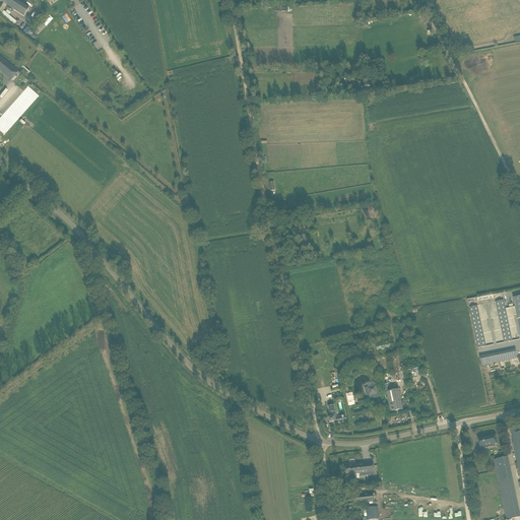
[(16,0),(5,0),(3,3),(12,9),(23,16),(29,8),(16,0)]
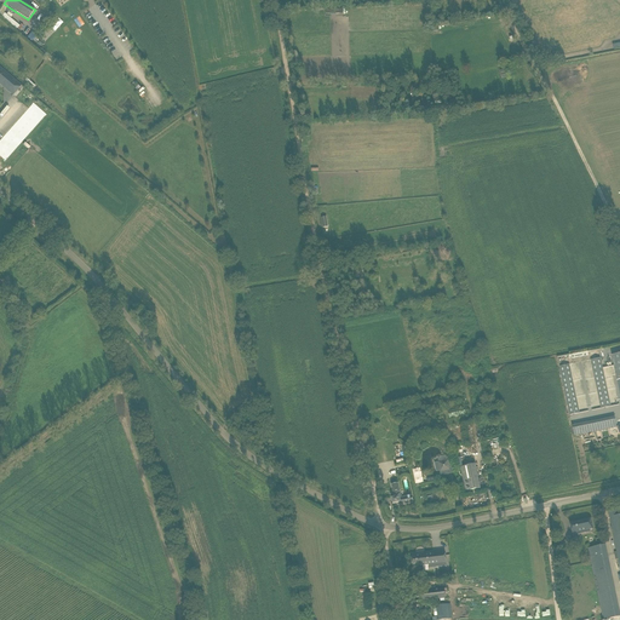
[(0,16),(18,30),(21,27),(4,12),(7,7),(4,4),(0,9),(0,16)]
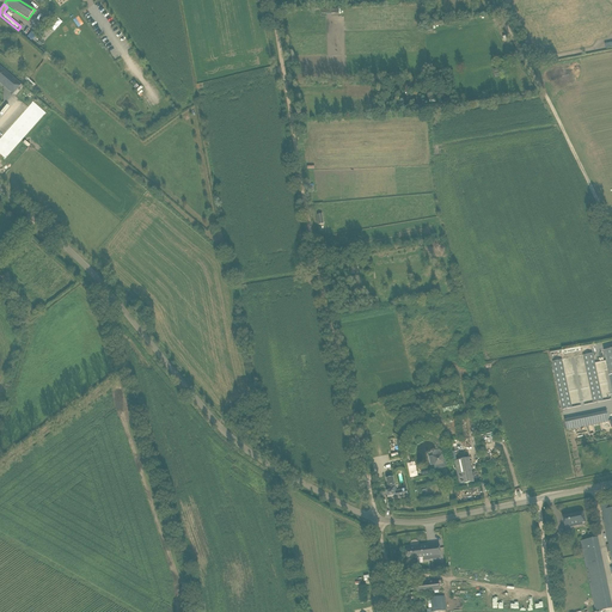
[(73,19),(79,28),(84,23),(78,16),(73,19)]
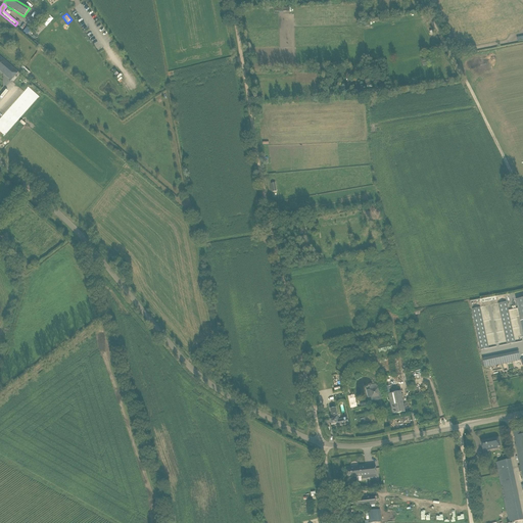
[(18,73),(0,56),(0,70),(0,72),(11,81),(18,73)]
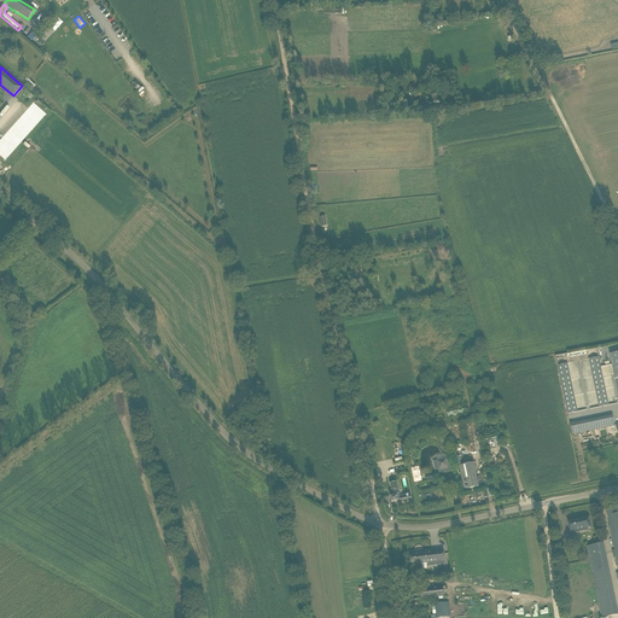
[(46,114),(33,103),(0,139),(0,155),(6,159),(46,114)]
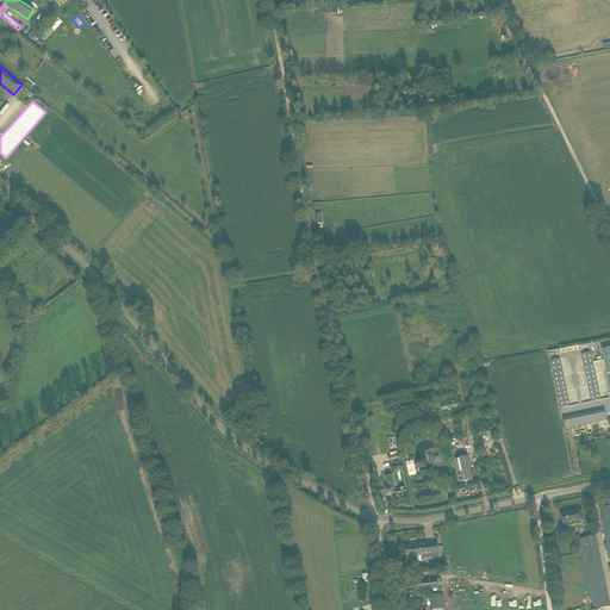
[(0,118),(11,106),(12,104),(8,101),(0,110),(0,118)]
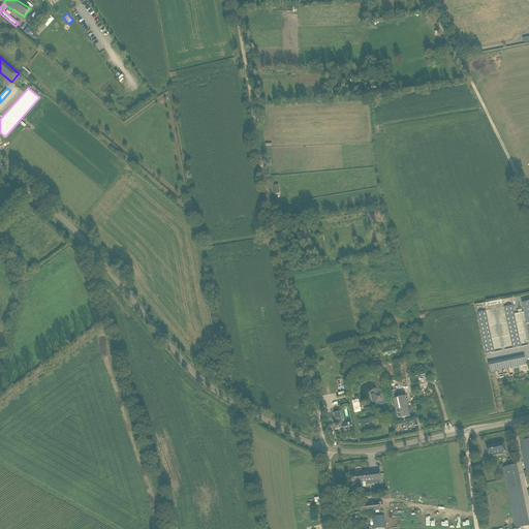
[(514,305),(505,307),(514,348),(522,347),(514,305)]
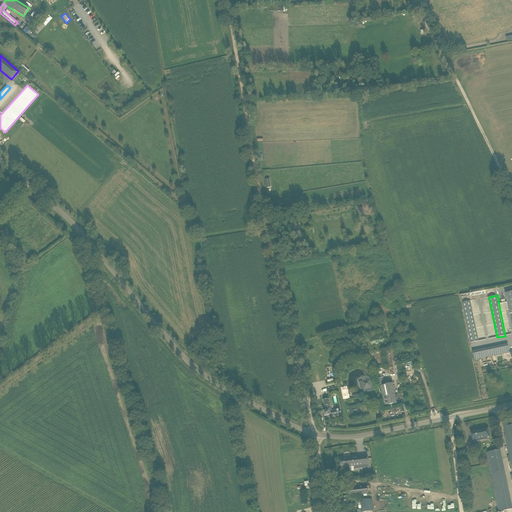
[(470,301),(462,303),(470,343),(478,341),(470,301)]
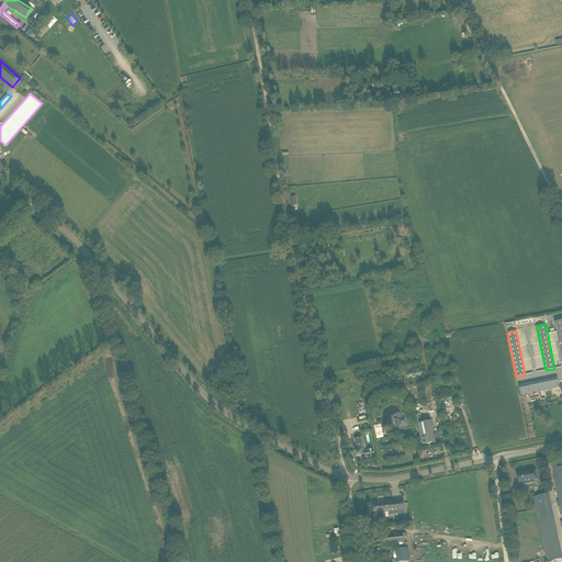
[(424,369),(406,372),(407,380),(425,375),(424,369)]
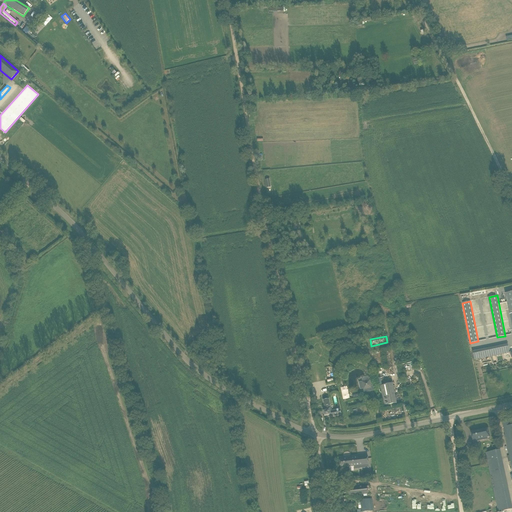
[(508,344),(472,352),(474,360),(509,353),(508,344)]
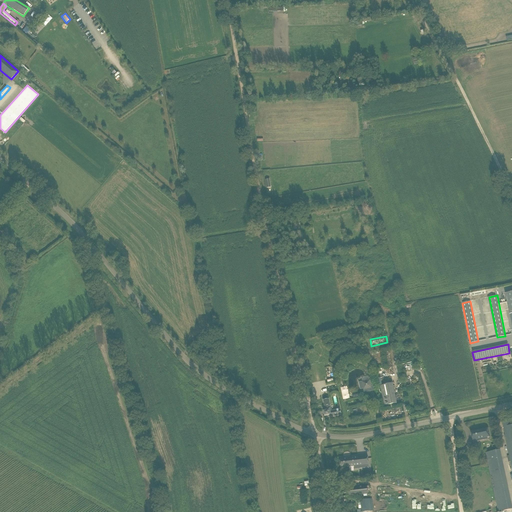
[(372,388),(370,380),(362,382),(363,390),(372,388)]
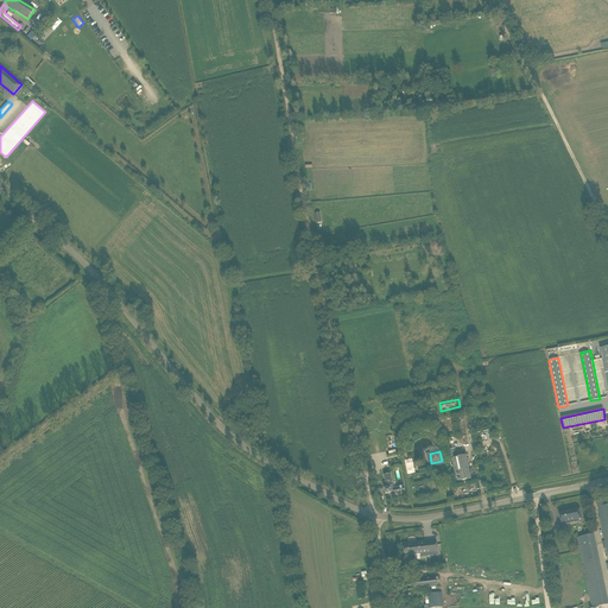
[(451,458),(455,476),(456,482),(472,479),(470,474),(466,455),(451,458)]
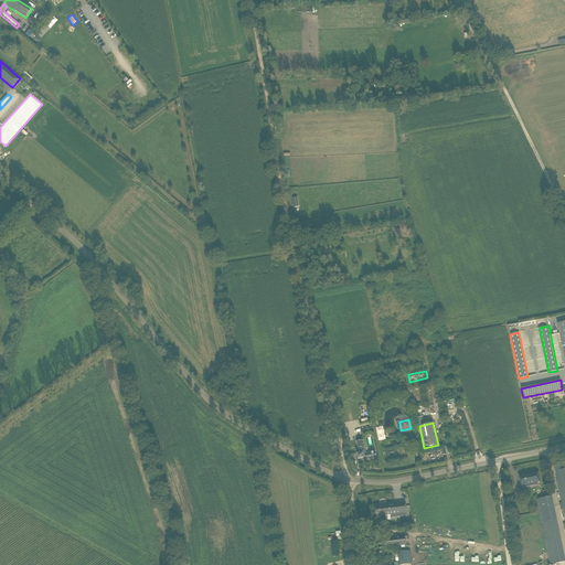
[(363,440),(362,440),(356,441),(359,454),(356,455),(358,460),(360,459),(360,461),(376,458),(375,451),(365,454),(363,440)]
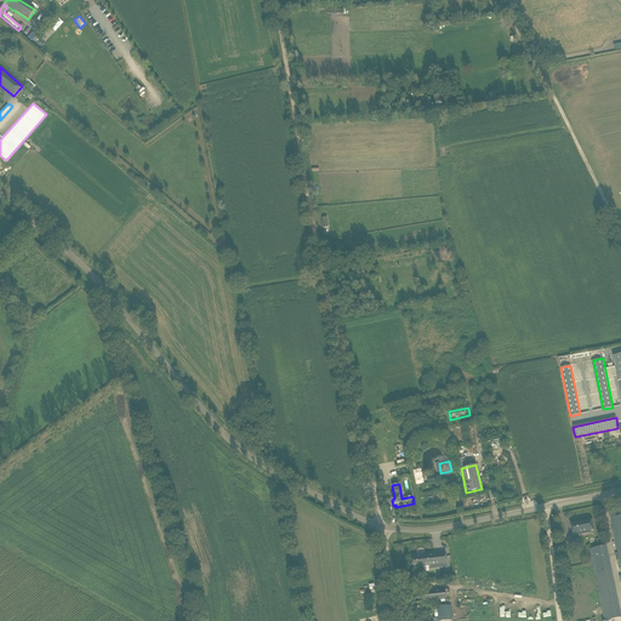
[(620,516),(610,518),(613,530),(613,531),(617,553),(615,553),(616,562),(620,560),(620,568),(620,516)]
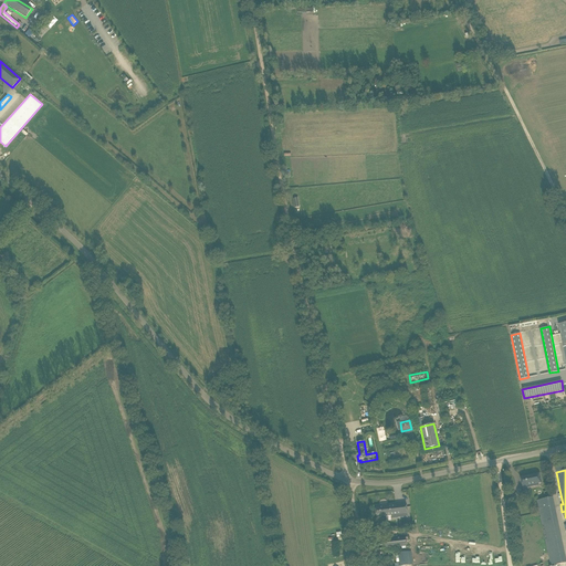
[(520,478),(522,488),(527,485),(528,489),(530,489),(528,488),(535,486),(535,484),(542,483),(540,473),(520,478)]
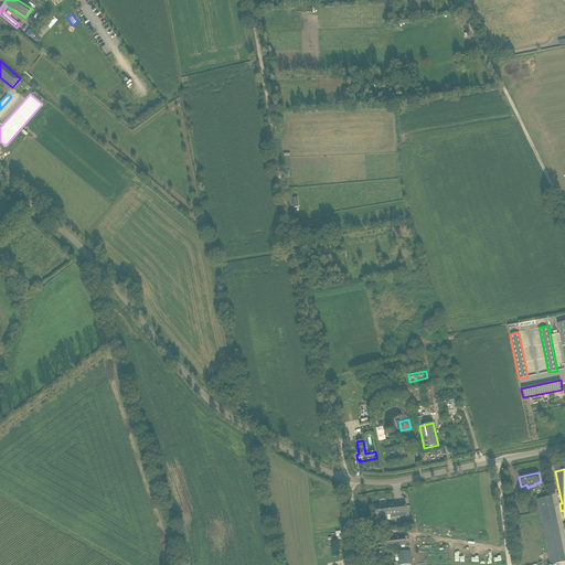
[(552,497),(536,500),(541,520),(545,543),(561,540),(556,516),(553,502),(552,497)]
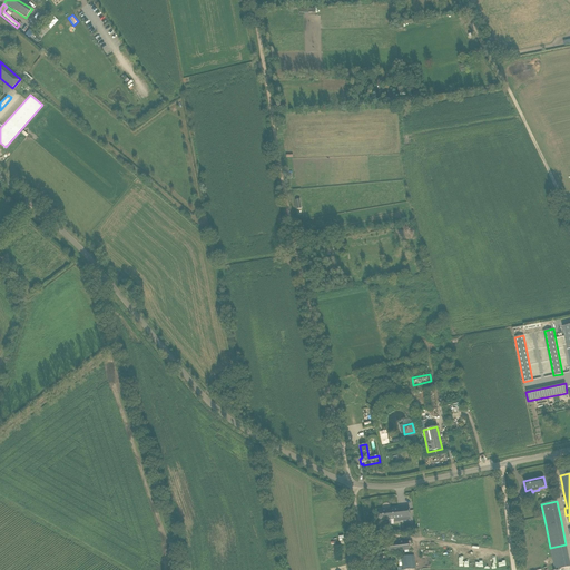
[(379,521),(394,519),(400,519),(400,522),(411,521),(409,508),(377,511),(379,521)]
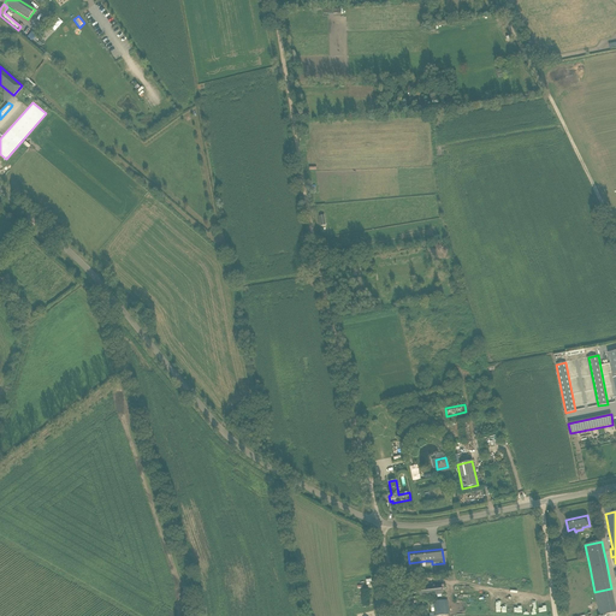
[(443,597),(440,585),(416,588),(419,598),(438,594),(438,597),(443,597)]
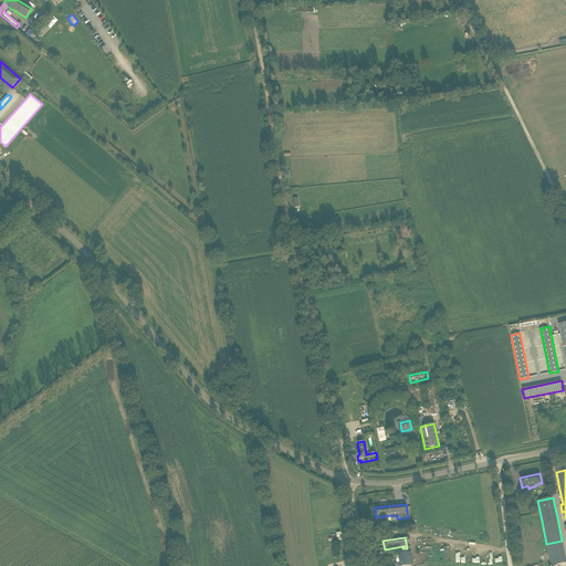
[(473,565),(474,551),(462,551),(461,564),(473,565)]
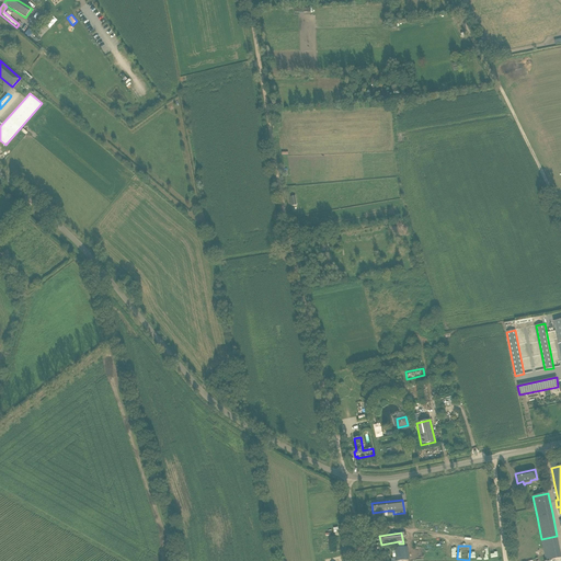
[(396,560),(400,560),(410,560),(408,547),(395,548),(396,560)]
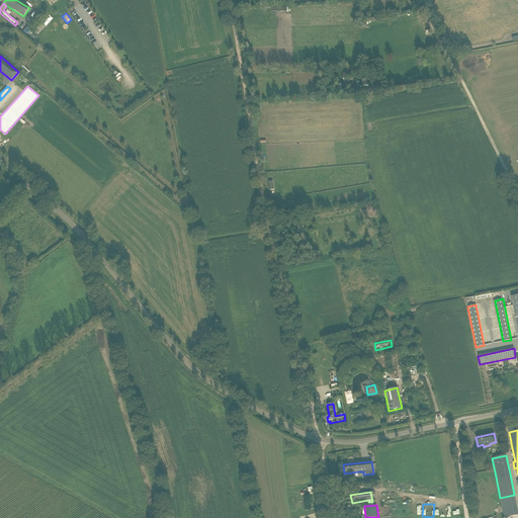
[(442,510),(443,517),(450,516),(449,513),(454,512),(453,508),(442,510)]
